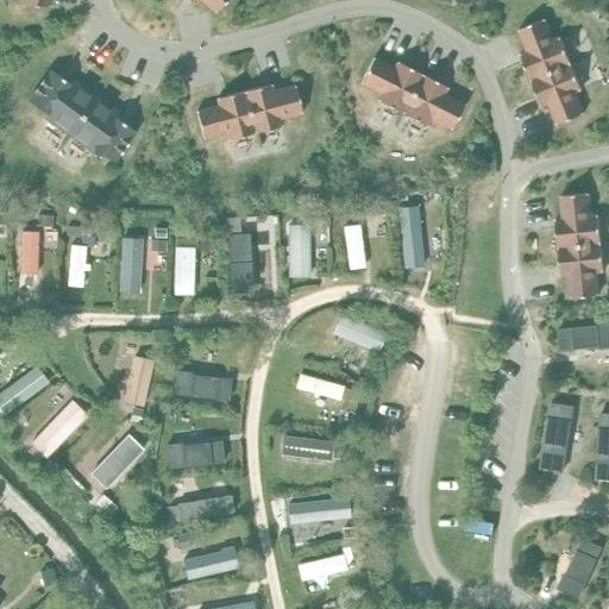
[(195,0),(200,0),(215,12),(225,0),(189,0),(193,4),(195,0)]
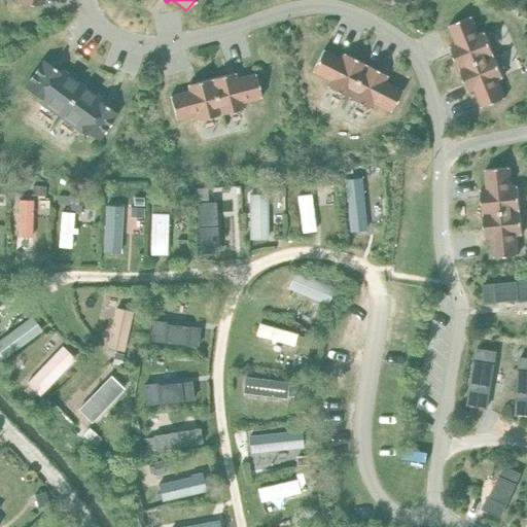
[(482,107),(504,98),(497,79),(503,77),(485,32),(479,35),(471,16),(449,26),(456,44),(450,46),(468,92),(475,89),(482,107)]
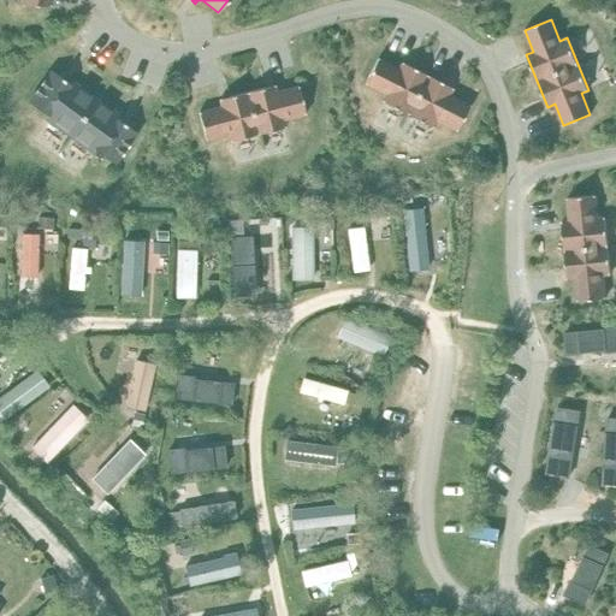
[(436,120),(456,131),(469,106),(449,95),(452,88),(402,63),(398,69),(378,59),(365,83),(385,94),(381,101),(432,128),(436,120)]
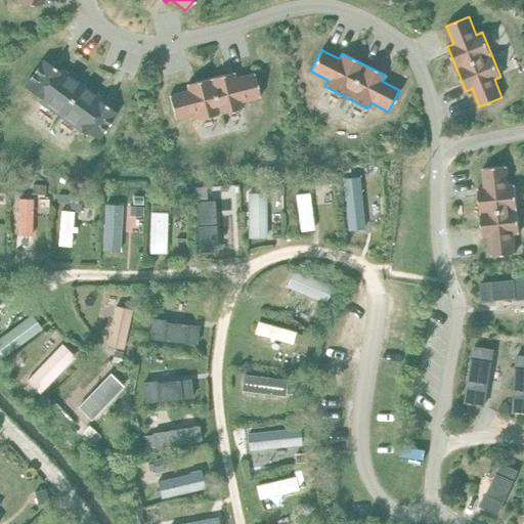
[(97,139),(116,113),(100,100),(101,98),(61,69),(59,72),(43,59),(25,86),(40,97),(38,100),(79,130),(81,127),(97,139)]
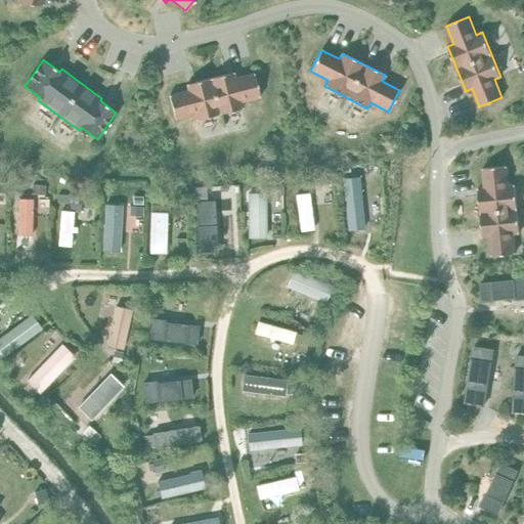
[(241,102),(260,97),(254,74),(234,79),(233,73),(186,84),(187,90),(169,95),(175,119),(193,114),(195,120),(243,108),(241,102)]
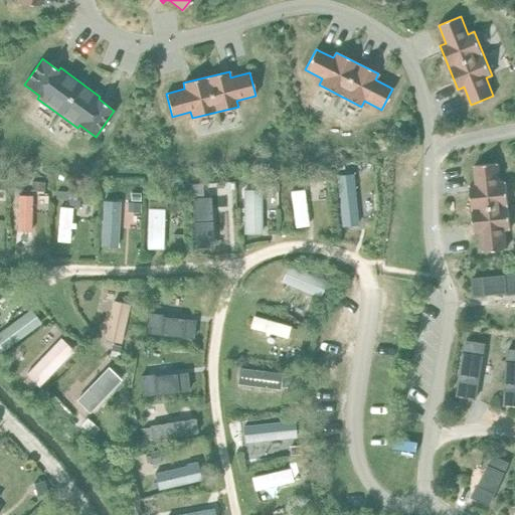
[(482,251),(506,248),(504,229),(510,229),(506,182),(499,182),(497,163),(474,165),(476,185),(470,185),(474,232),(481,232),(482,251)]
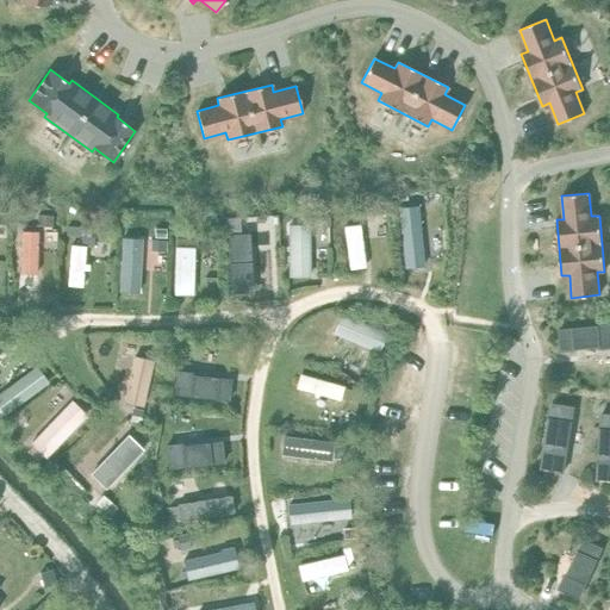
[(37,216),(37,226),(53,226),(53,216),(37,216)]
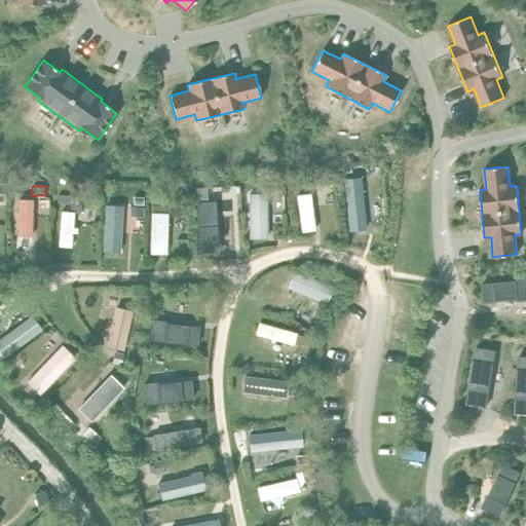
[(284,186),(270,187),(270,195),(284,195),(284,186)]
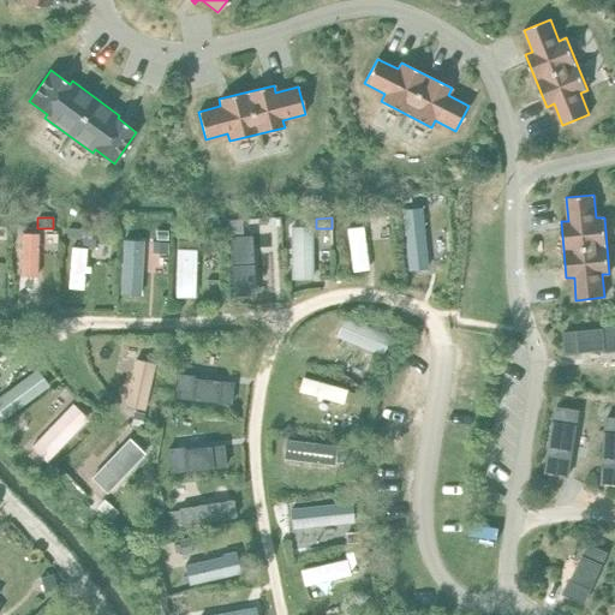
[(151,243),(151,254),(167,254),(167,243),(151,243)]
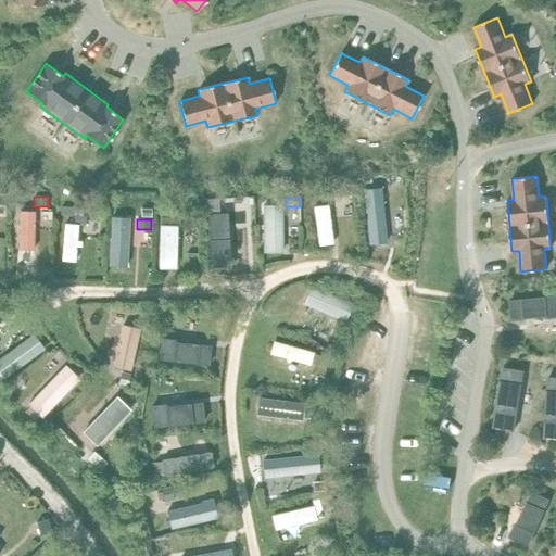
[(324,481),(312,482),(313,491),(325,490),(324,481)]
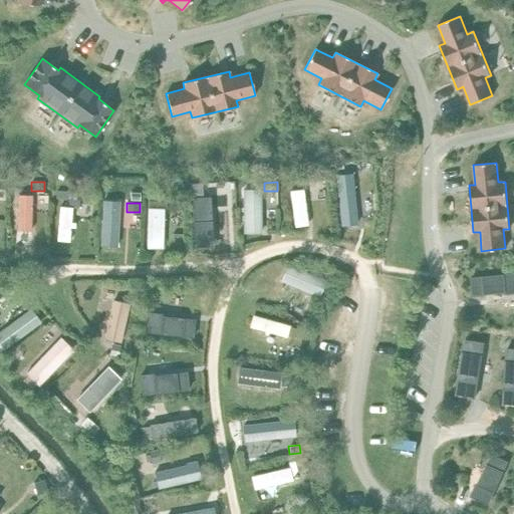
[(158,450),(149,452),(152,464),(161,462),(158,450)]
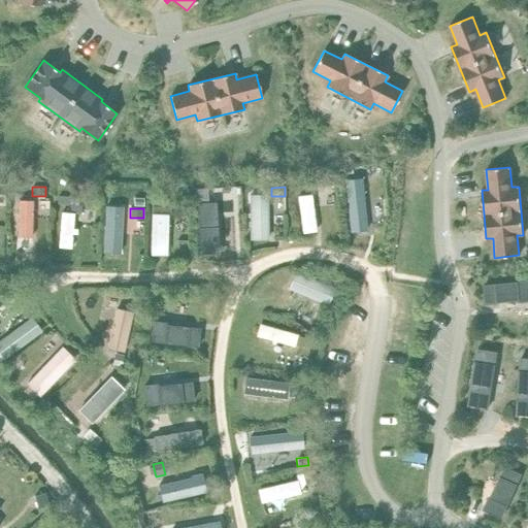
[(45,493),(35,496),(39,509),(50,506),(45,493)]
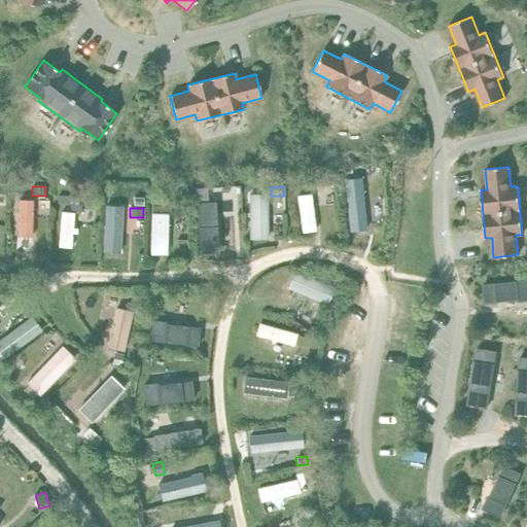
[(142,516),(133,519),(135,526),(145,526),(146,526),(142,516)]
